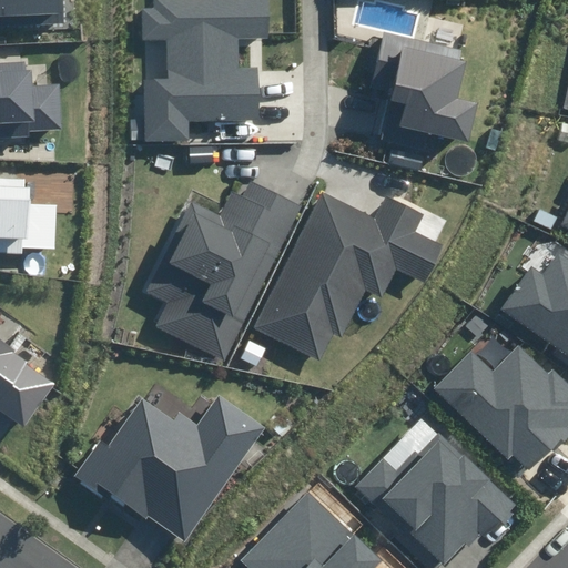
[(0,0),(0,22),(64,20),(63,0),(0,0)]
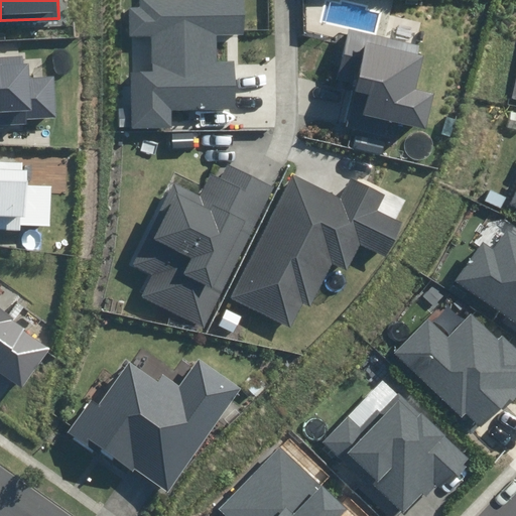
[(243,0),(138,0),(139,7),(129,8),(129,37),(151,37),(152,71),(131,71),(133,128),(171,127),(170,110),(236,109),(235,59),(218,60),(217,34),(244,34),(243,0)]
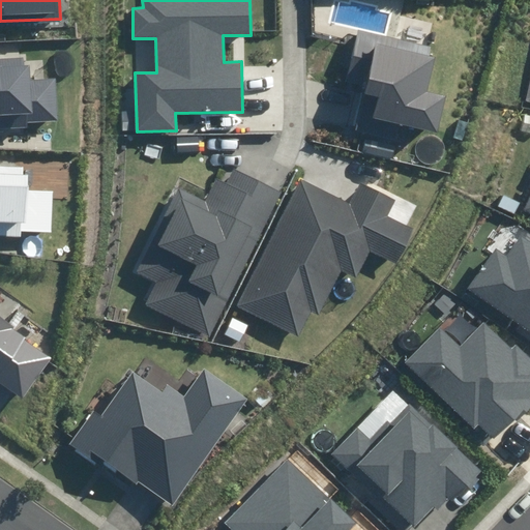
[(366,87),(356,129),(406,141),(409,126),(438,134),(447,96),(427,91),(435,57),(428,55),(430,47),(357,29),(345,82),(366,87)]
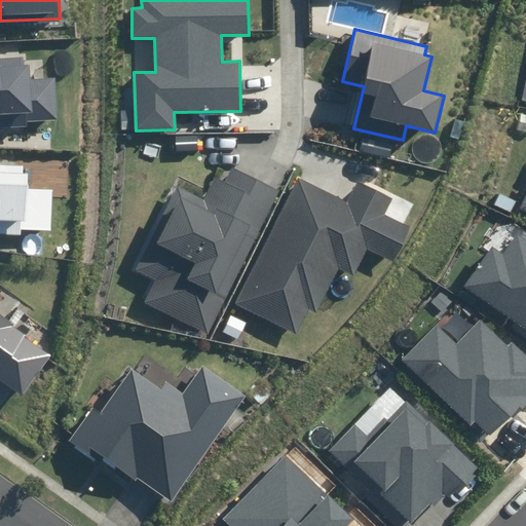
[(23,55),(0,57),(0,127),(28,126),(27,120),(57,119),(54,78),(30,79),(29,65),(23,65),(23,55)]
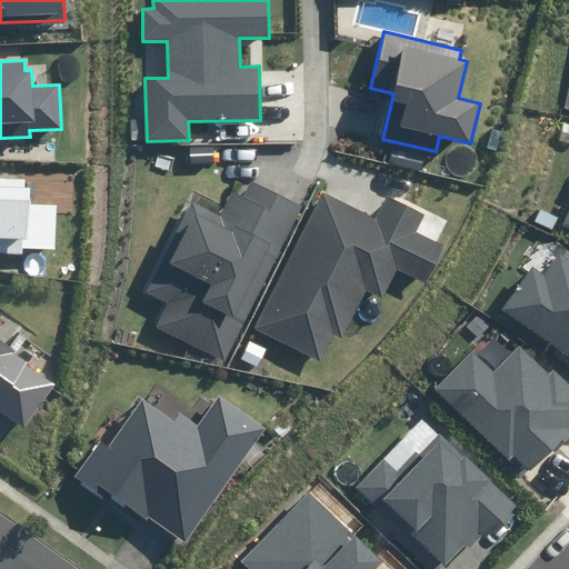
[(0,252),(22,253),(23,247),(57,249),(58,206),(31,205),(32,188),(25,188),(25,179),(0,177),(0,252)]
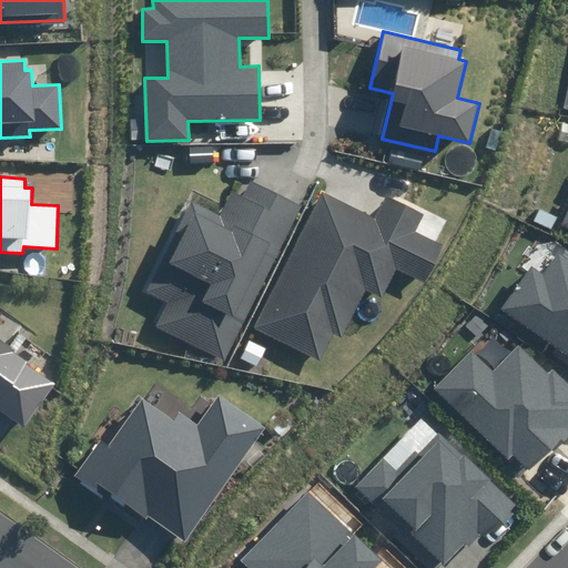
[(156,326),(225,361),(302,206),(251,181),(243,196),(232,191),(220,215),(192,202),(146,292),(169,303),(156,326)]
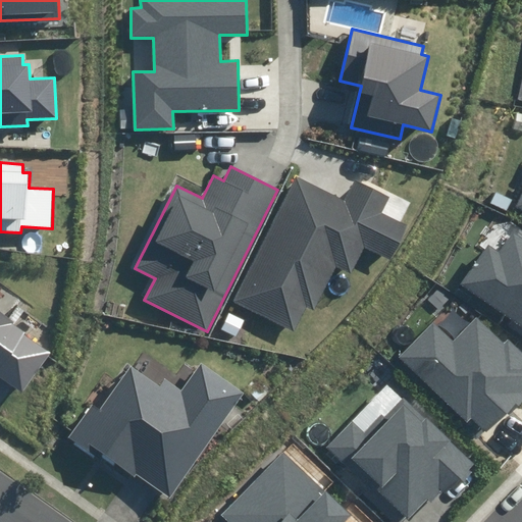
[(232,301),(294,332),(307,306),(314,310),(336,266),(351,274),(365,248),(389,260),(408,225),(380,212),(388,198),(355,181),(345,202),(296,177),(232,301)]
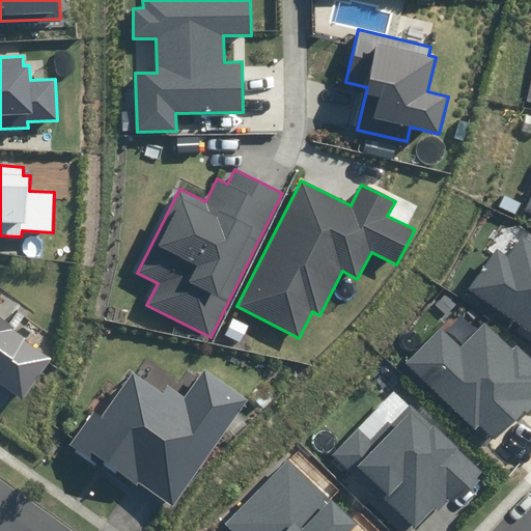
[(468,289),(530,331),(530,243),(521,236),(508,254),(497,247),(468,289)]
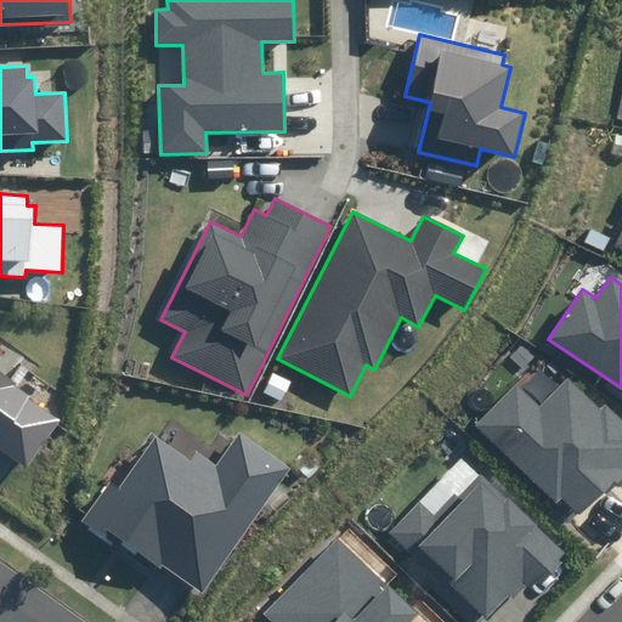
[(0,448),(26,468),(61,419),(0,374),(0,448)]
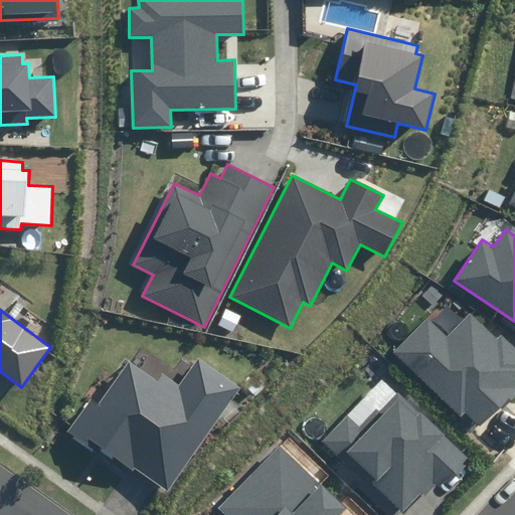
[(428,318),(394,351),(460,418),(468,411),(482,425),(514,393),(514,388),(512,385),(514,382),(514,346),(502,333),(497,339),(472,313),(447,337),(428,318)]
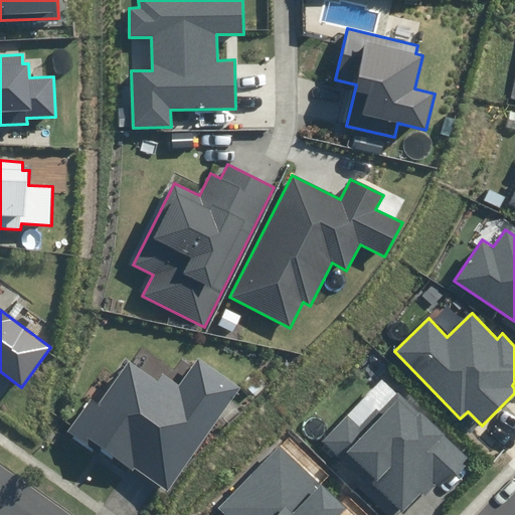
[(89,399),(67,431),(132,474),(135,469),(170,493),(240,388),(197,359),(179,385),(162,373),(158,380),(129,360),(99,405),(89,399)]
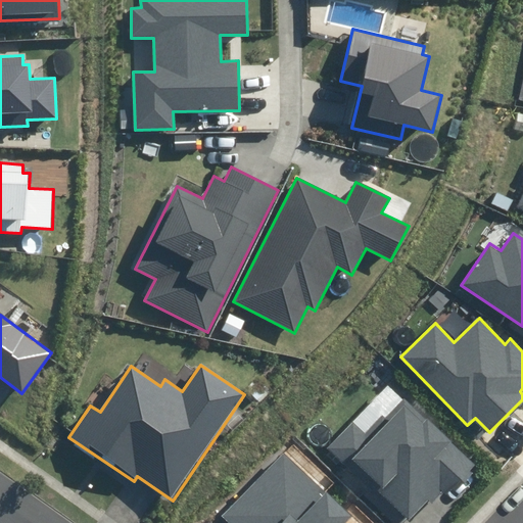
[(353,422),(327,452),(372,489),(366,497),(395,522),(396,522),(403,516),(410,522),(429,500),(434,504),(445,490),(452,495),(478,465),(400,398),(384,417),(380,414),(365,432),(353,422)]
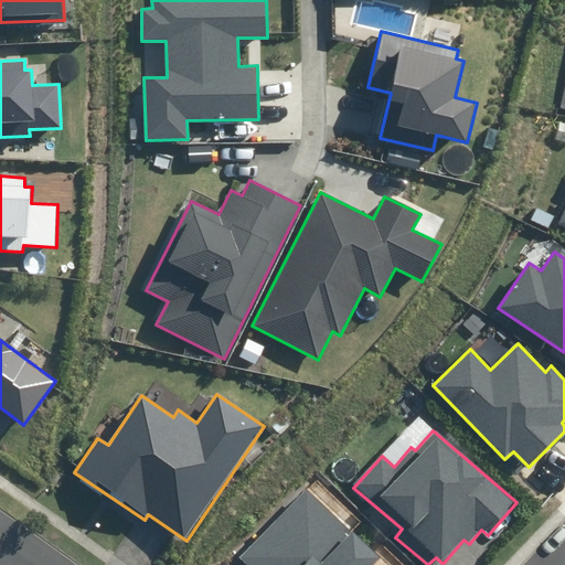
[(308,488),(240,558),(246,564),(373,564),(381,556),(308,488)]
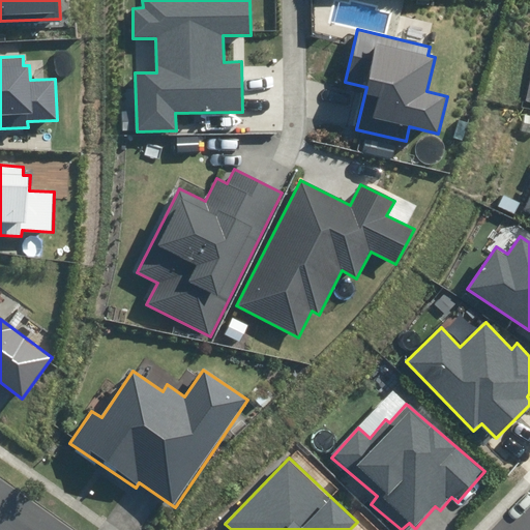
All buildings are outlined.
